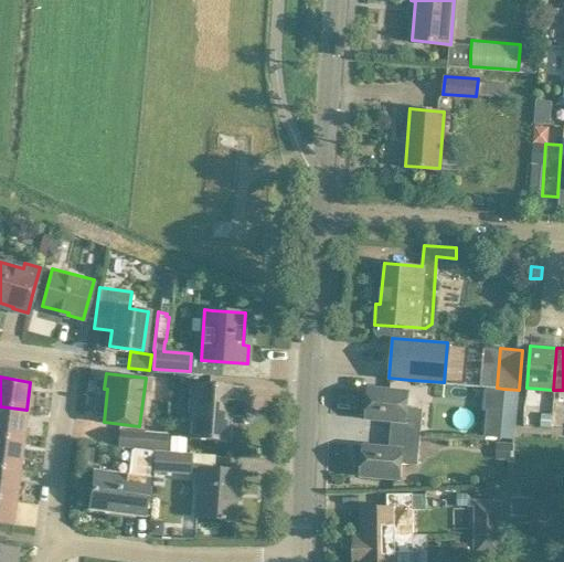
[(229,441),(231,415),(243,415),(245,386),(232,386),(232,384),(210,383),(189,381),(187,415),(191,415),(189,437),(229,441)]
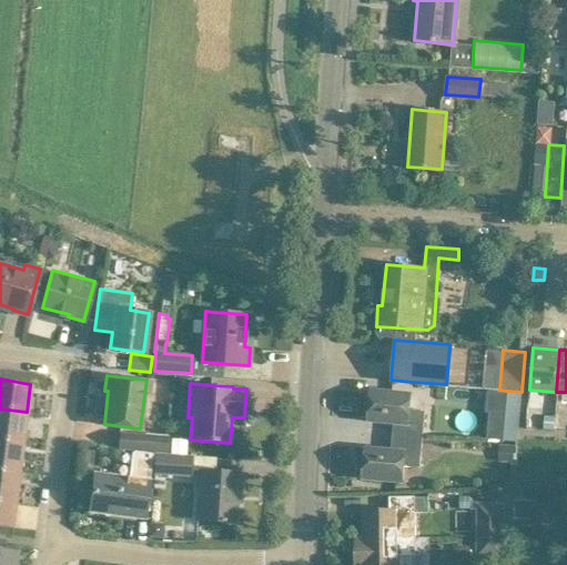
[(392,435),(422,437),(425,410),(408,409),(411,392),(371,389),(367,420),(393,422),(392,435)]
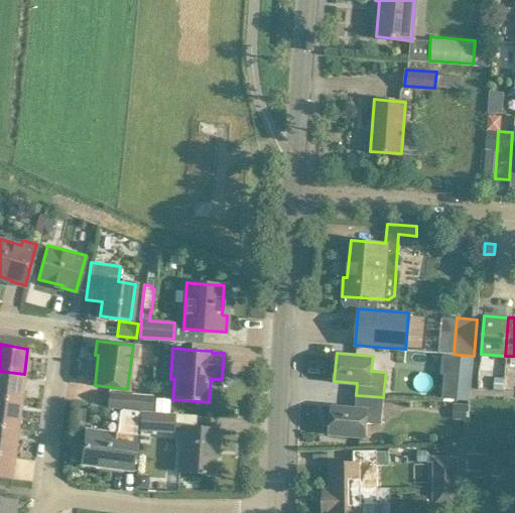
[(474,356),(460,355),(458,397),(471,398),(474,356)]
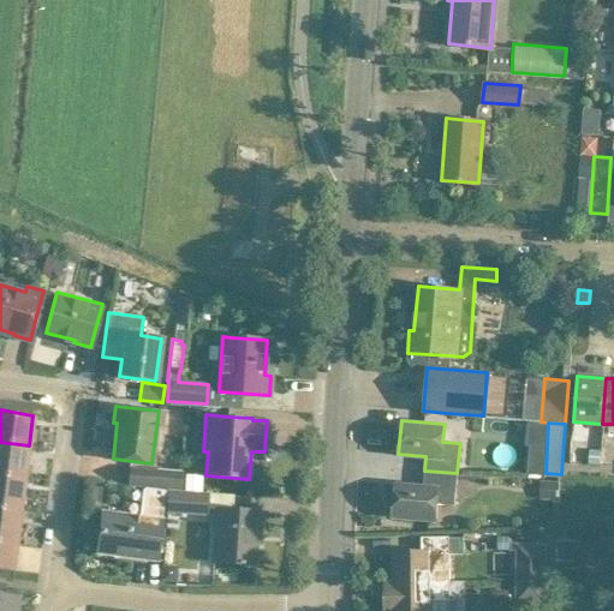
[(0,473),(25,477),(29,445),(0,442),(0,473)]
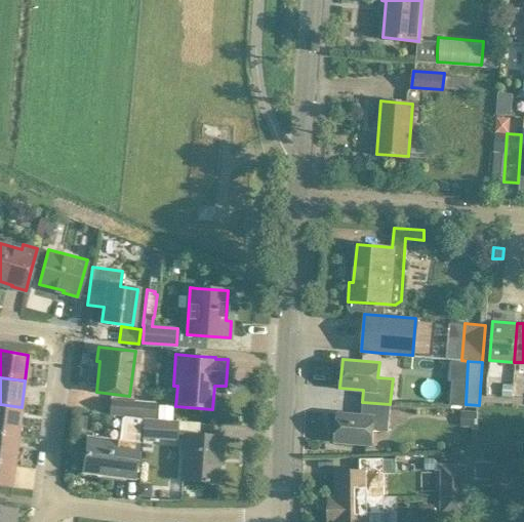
[(110,399),(109,414),(155,417),(156,402),(110,399)]
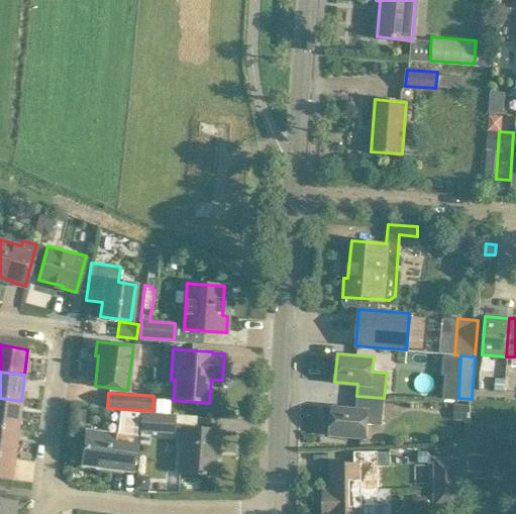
[(368,423),(382,424),(384,398),(356,396),(355,408),(332,406),(329,434),(367,437),(368,423)]
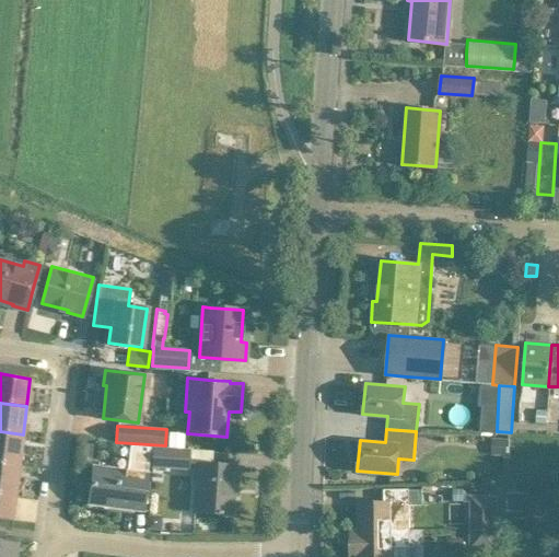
[(0,460),(20,463),(23,434),(0,431),(0,460)]
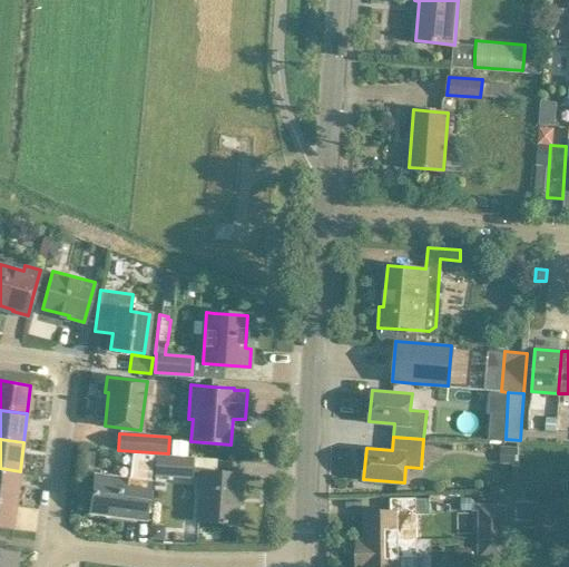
[(514,461),(528,460),(527,440),(513,441),(514,461)]
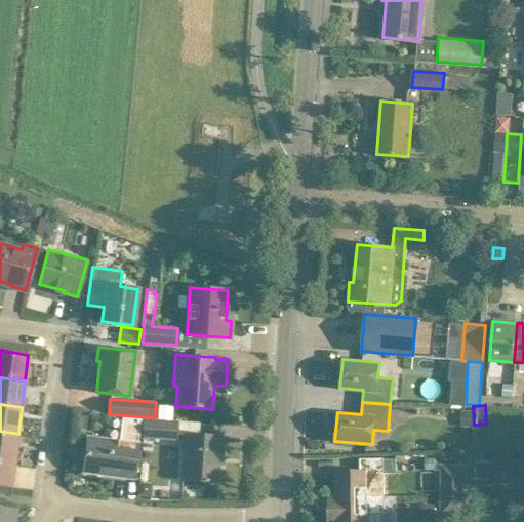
[(86,436),(82,472),(133,478),(135,457),(137,443),(140,418),(123,416),(121,416),(118,441),(107,439),(86,436)]
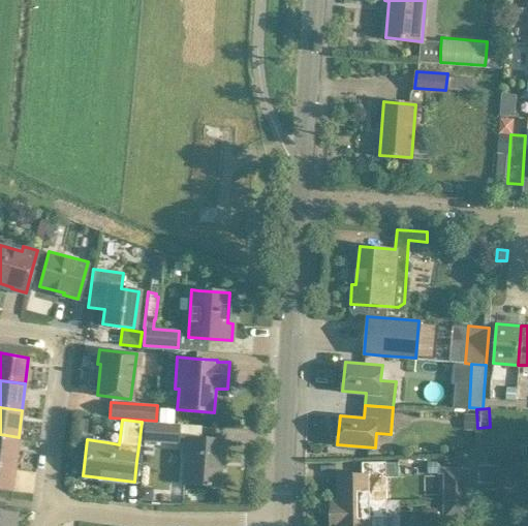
[(179,425),(146,423),(145,440),(178,442),(179,425)]
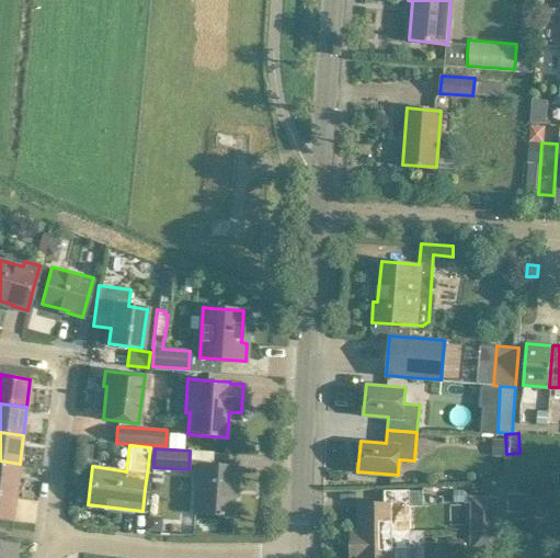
[(0,489),(15,492),(20,464),(0,460),(0,489)]
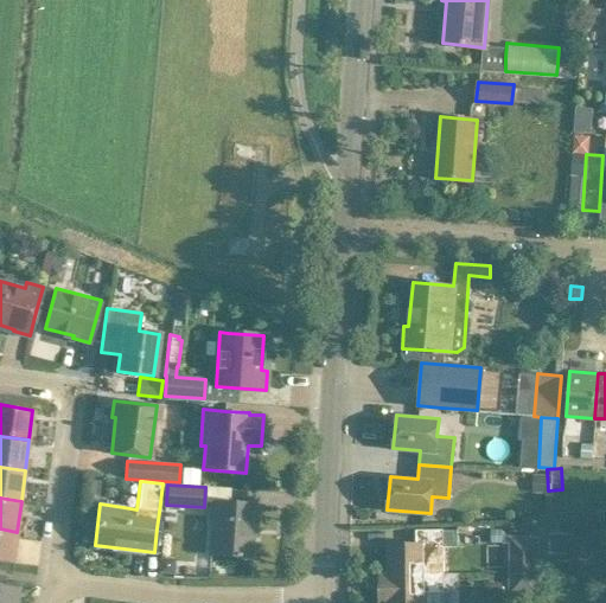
[(209,553),(249,556),(252,534),(248,534),(249,524),(256,524),(257,505),(212,501),(209,553)]
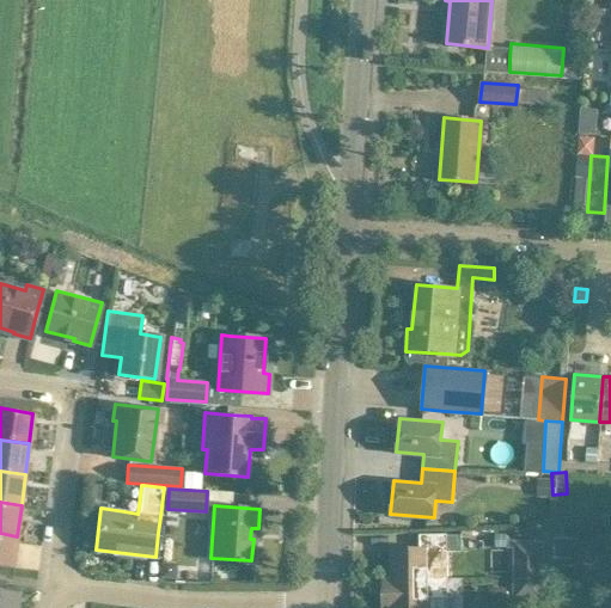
[(585,523),(558,523),(558,560),(585,559),(585,523)]
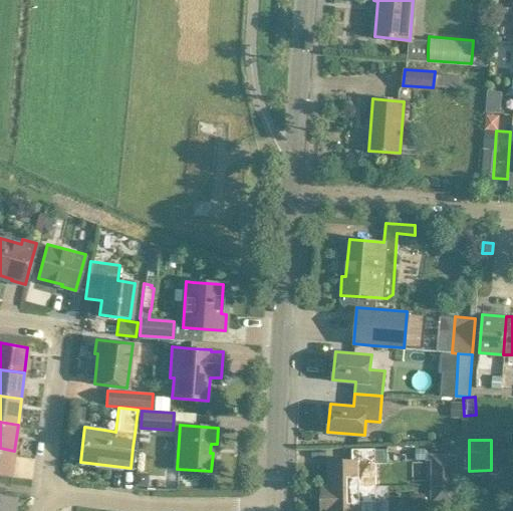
[(0,474),(11,476),(14,451),(0,448),(0,474)]
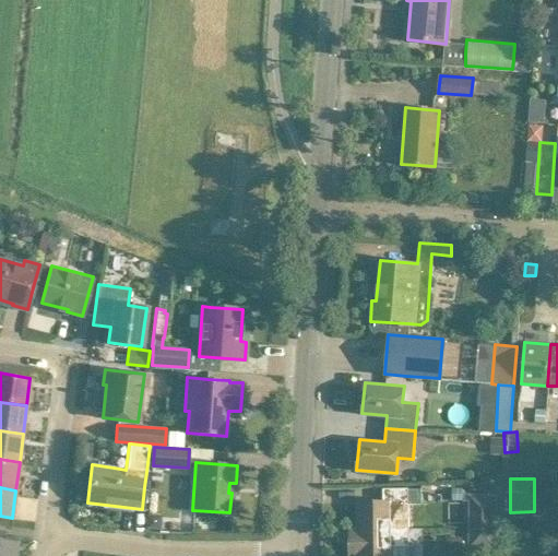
[(407,487),(404,487),(382,487),(382,501),(357,503),(357,529),(349,529),(349,549),(358,549),(357,555),(390,555),(391,545),(408,545),(408,503),(422,503),(420,487),(407,488),(407,487)]
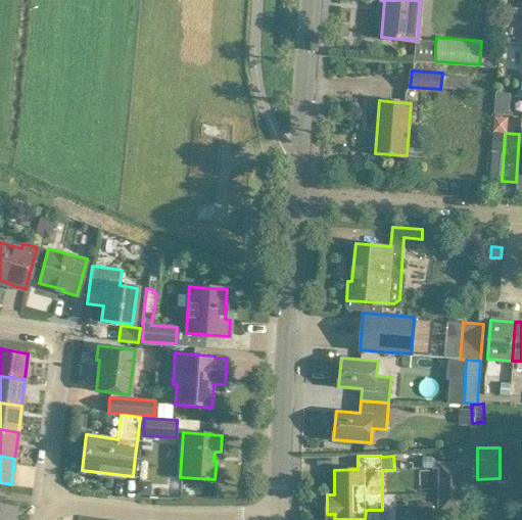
[(462,504),(463,462),(439,462),(438,505),(438,512),(462,512),(462,504)]
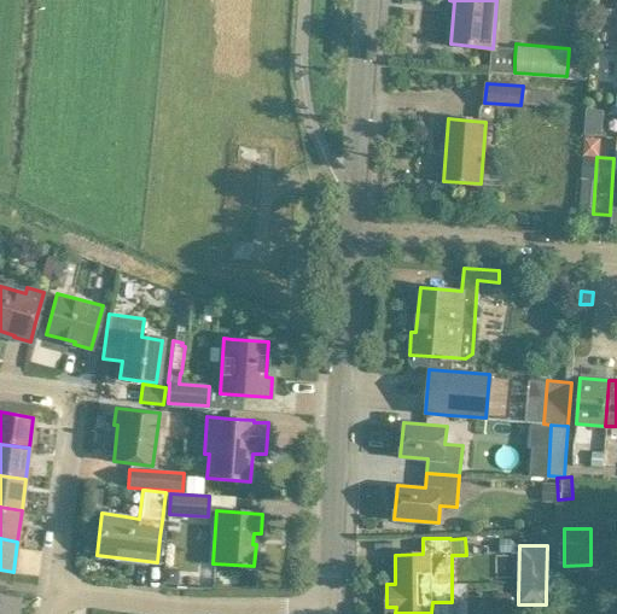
[(493,591),(494,609),(490,609),(489,613),(514,613),(514,608),(511,608),(511,591),(493,591)]
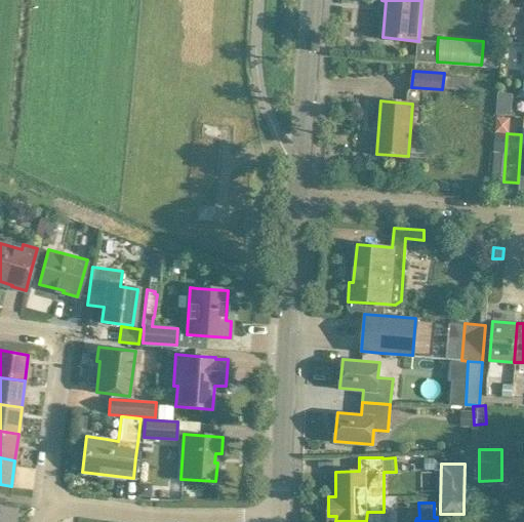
[(0,521),(14,521),(16,508),(0,505),(0,521)]
